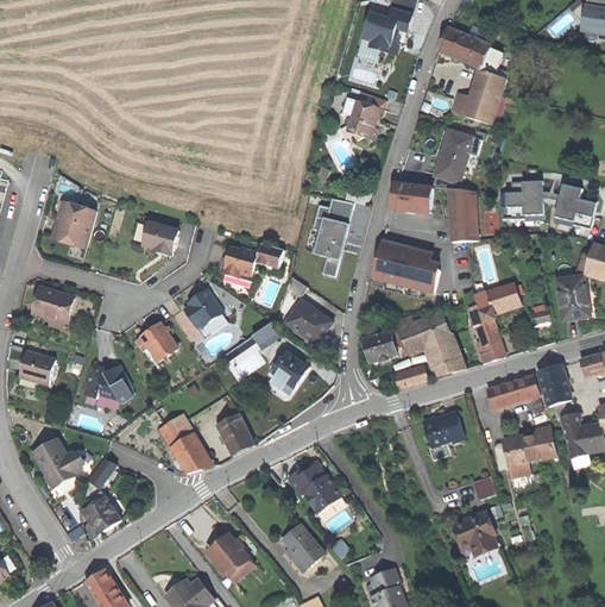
[(604,7),(604,8),(585,5),(583,5),(579,31),(604,33),(604,7)]
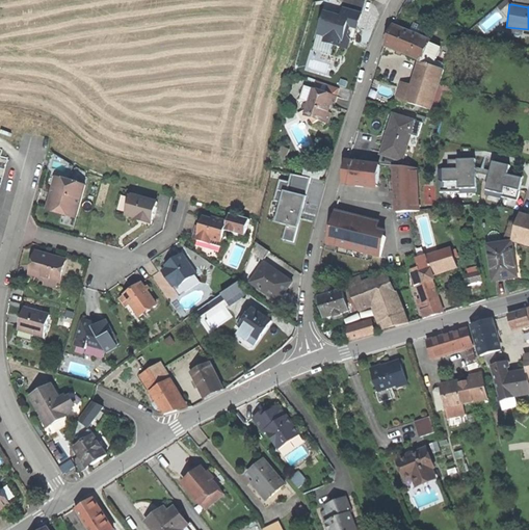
[(356,23),(360,11),(342,6),(339,15),(323,10),(317,33),(324,35),(322,41),(333,44),(346,48),(348,38),(344,30),(346,24),(355,27),(356,23)]
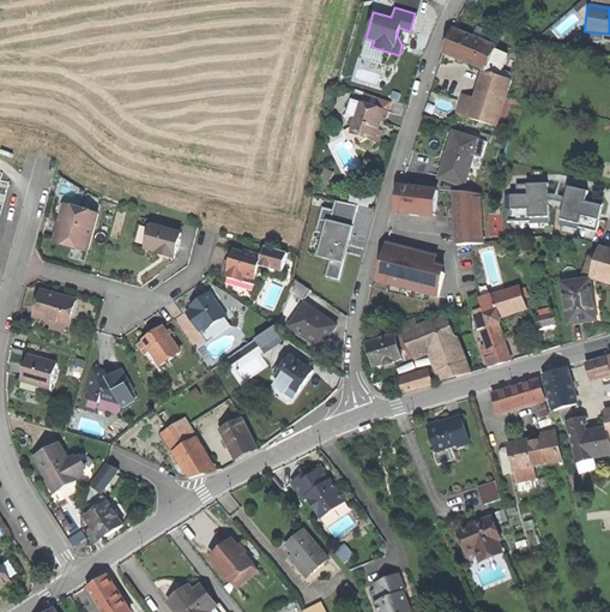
[(442,49),(485,67),(493,43),(452,27),(446,40),(442,49)]
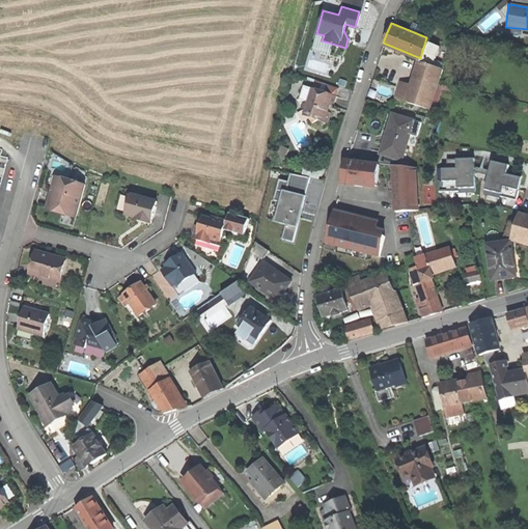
[(330,52),(332,44),(322,40),(324,35),(316,33),(312,47),(330,52)]
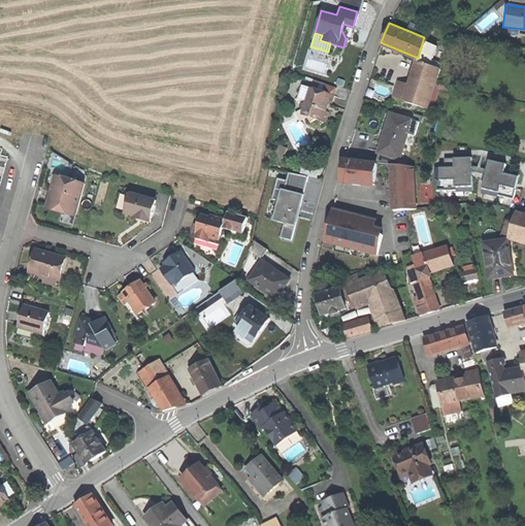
[(393,96),(426,106),(438,67),(417,60),(407,89),(396,86),(393,96)]
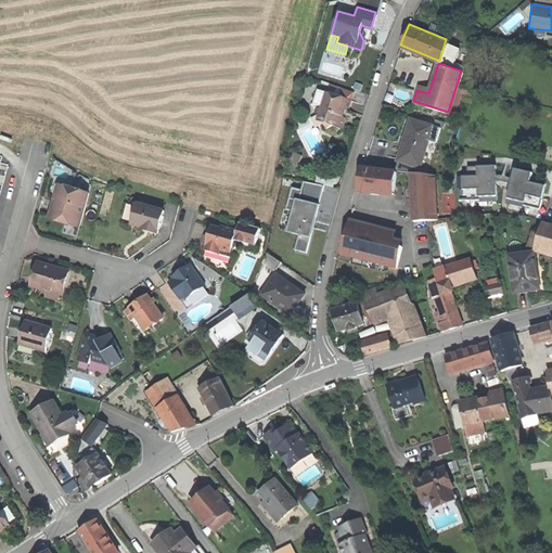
[(347,107),(352,89),(330,82),(326,90),(317,88),(312,102),(317,103),(318,106),(316,107),(325,127),(332,124),(342,126),(344,118),(345,115),(343,114),(341,112),(342,106),(347,107)]
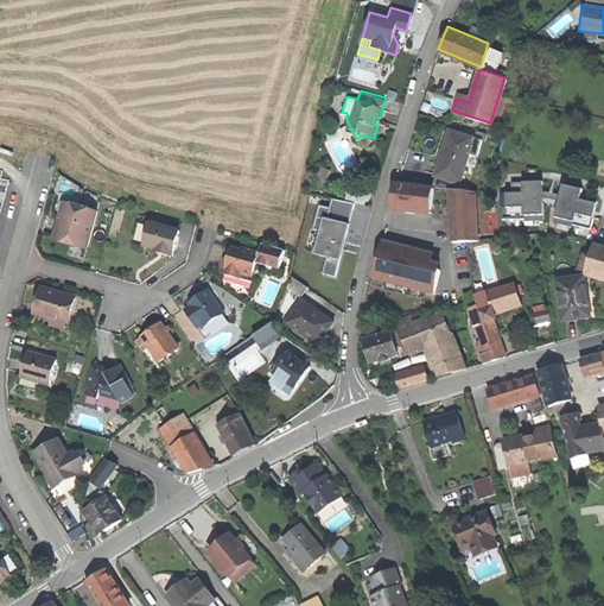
[(433,174),(458,181),(463,164),(472,166),(481,138),(472,137),(471,136),(447,128),(440,152),(433,174)]
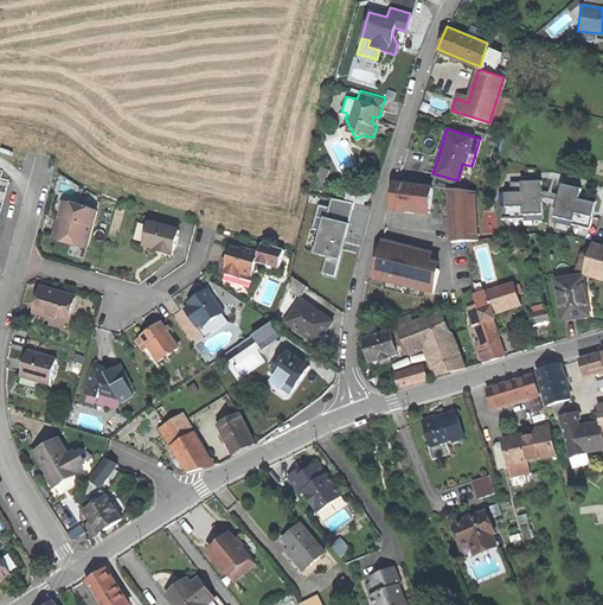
[(520,205),(521,217),(540,216),(539,192),(538,180),(520,180),(520,191),(508,191),(502,191),(502,205),(520,205)]
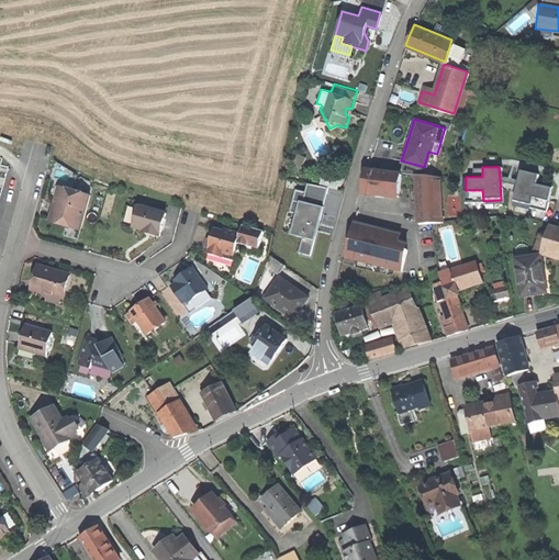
[(471,168),(471,177),(482,177),(482,167),(471,168)]
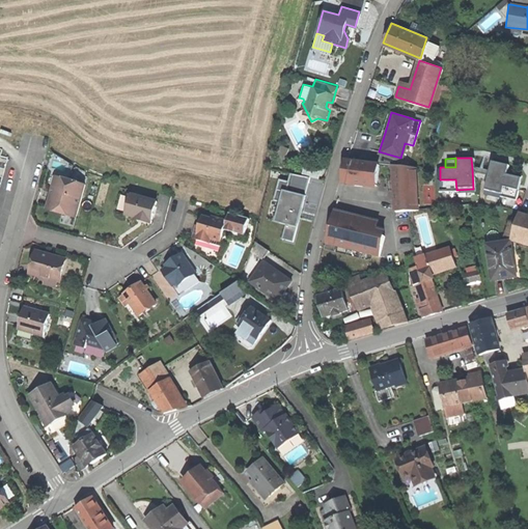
[(342,179),(374,184),(378,163),(345,159),(343,173),(342,179)]
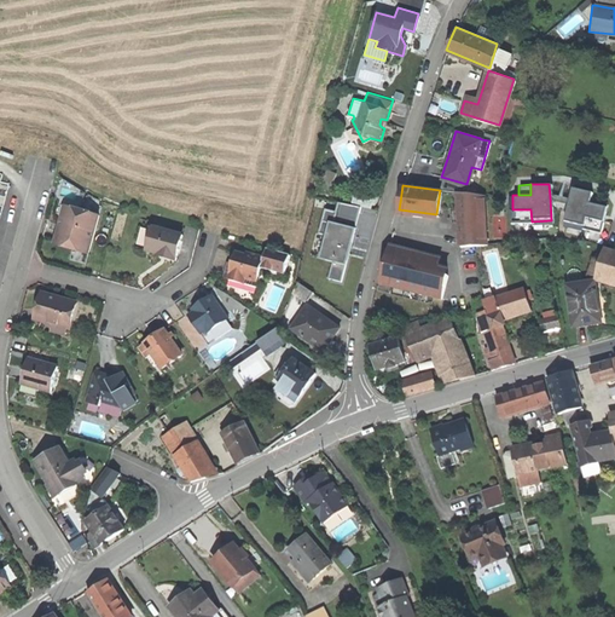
[(562,223),(581,228),(584,215),(601,219),(602,215),(605,203),(589,200),(590,191),(570,186),(562,223)]
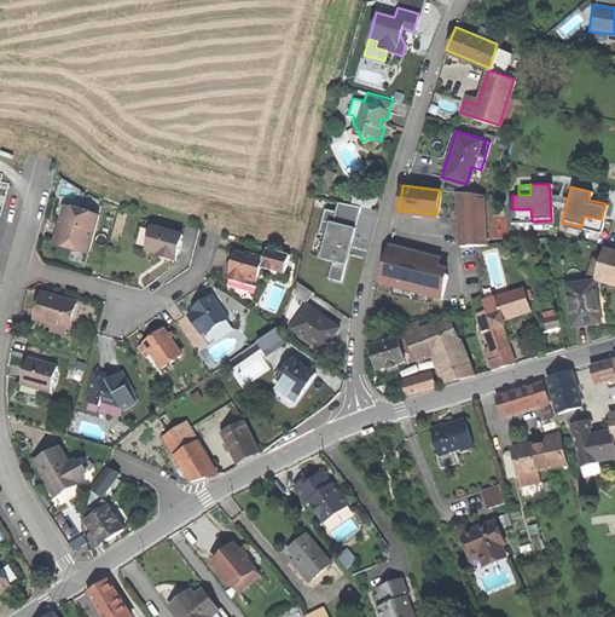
[(358,192),(354,205),(357,206),(369,208),(371,196),(358,192)]
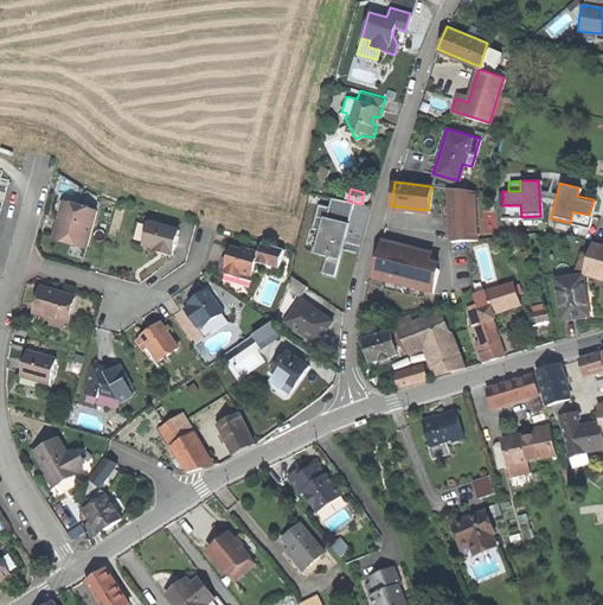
[(448,220),(449,240),(475,240),(472,191),(446,189),(448,220)]
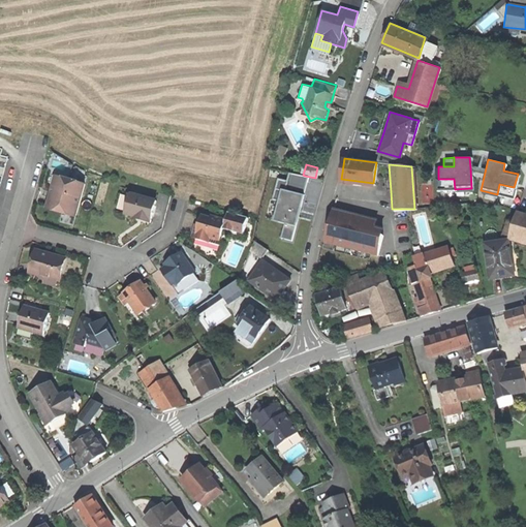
[(284,180),(282,189),(301,193),(305,176),(303,175),(286,171),(284,180)]
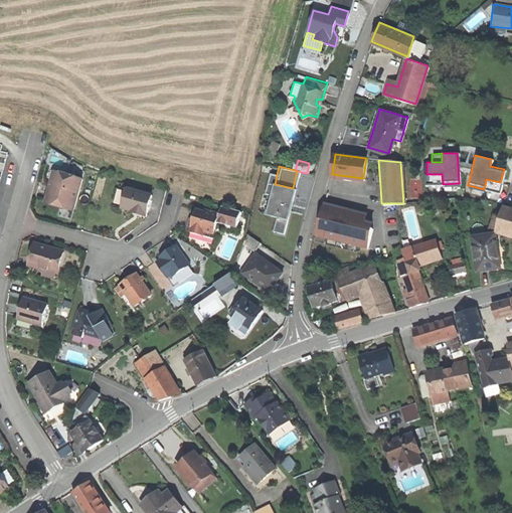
[(44,200),(71,208),(80,178),(52,170),(49,182),(44,199),(44,200)]
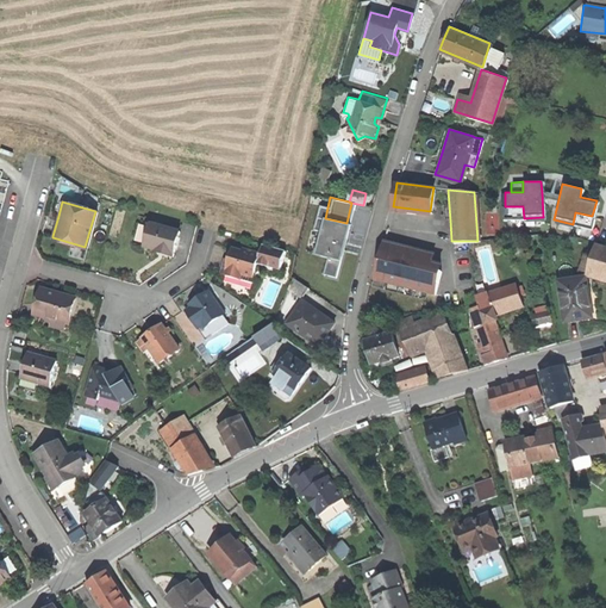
[(322,217),(325,218),(328,208),(317,204),(311,229),(318,230),(322,217)]
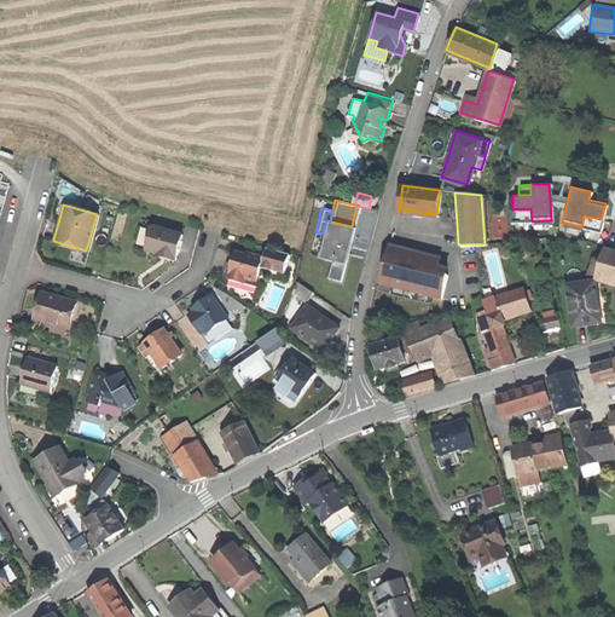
[(512,209),(508,209),(509,223),(532,221),(531,209),(512,209)]
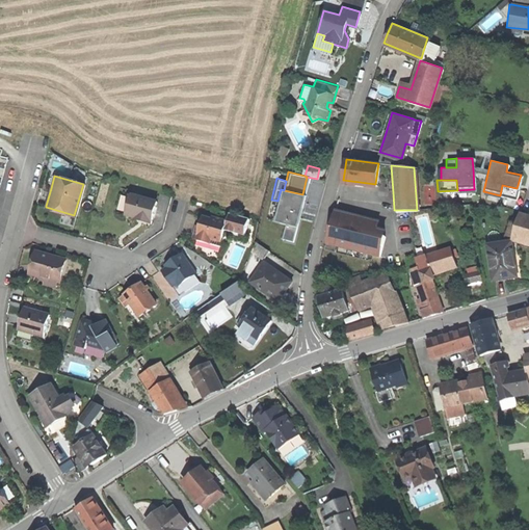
[(514,199),(517,188),(502,185),(500,195),(514,199)]
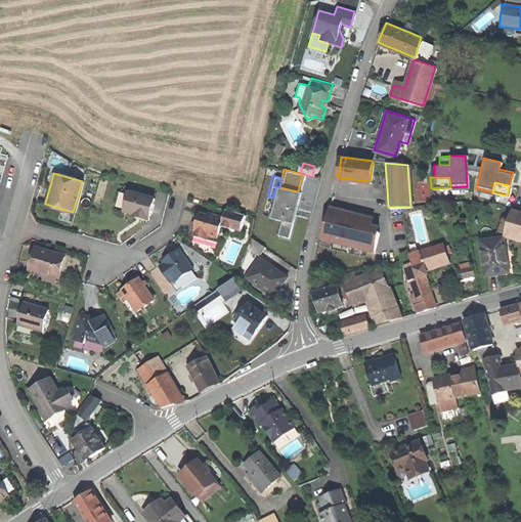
[(416,198),(427,198),(427,184),(416,184),(416,198)]
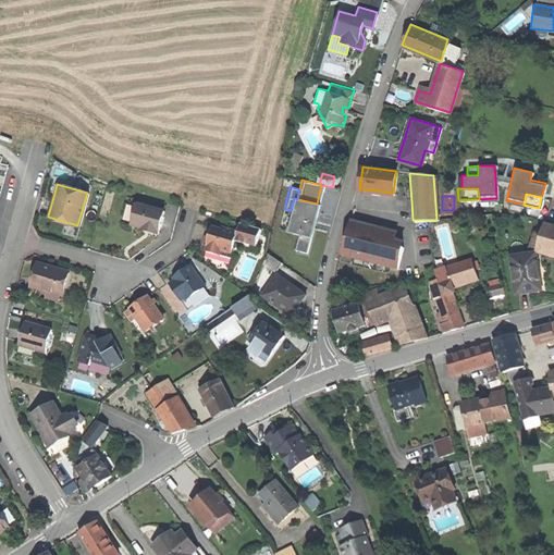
[(298,231),(297,234),(309,237),(317,204),(297,199),(294,198),(291,210),(286,229),(298,231)]
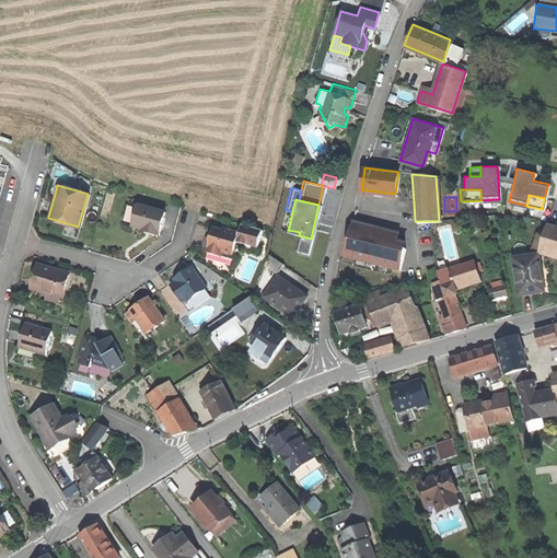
[(157,231),(158,231),(163,211),(131,202),(126,223),(135,227),(141,228),(143,229),(143,228),(157,231)]
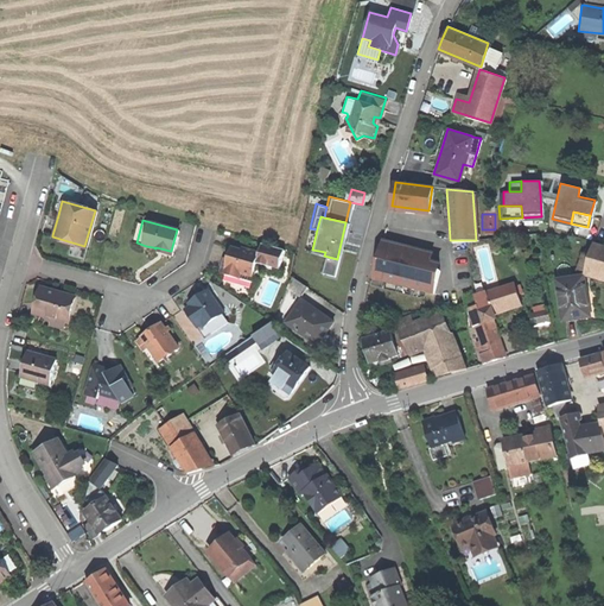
[(438,269),(428,266),(431,252),(417,248),(381,239),(372,277),(433,291),(438,269)]
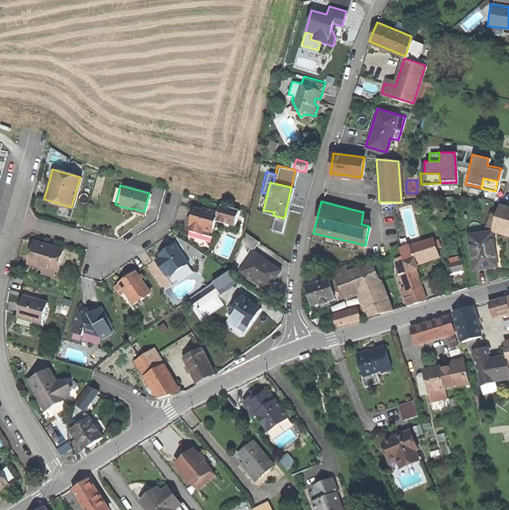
[(216,212),(214,220),(233,225),(238,209),(219,204),(216,212)]
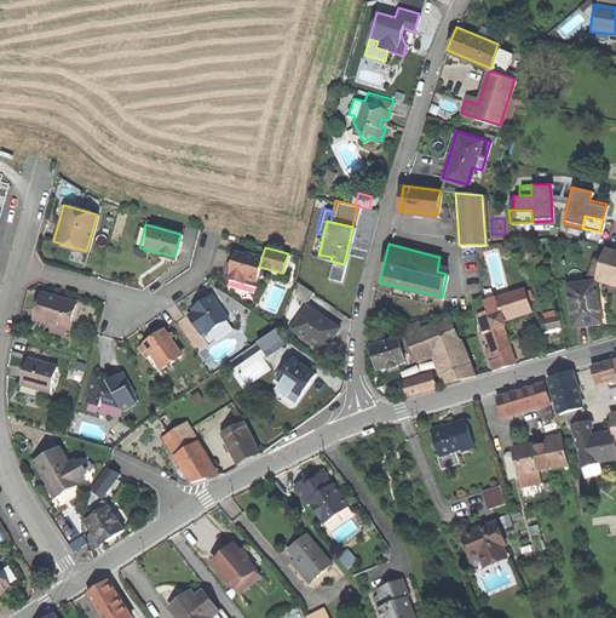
[(615,251),(603,249),(599,261),(594,276),(615,282),(615,251)]
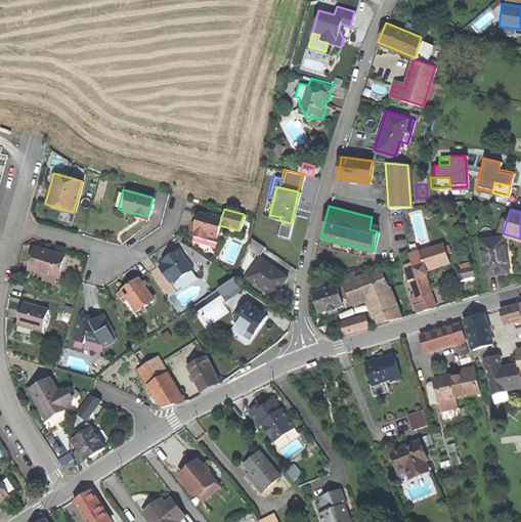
[(216,237),(219,225),(221,217),(213,214),(212,217),(207,216),(208,215),(206,215),(198,212),(194,222),(191,221),(189,226),(187,233),(204,238),(206,234),(216,237)]
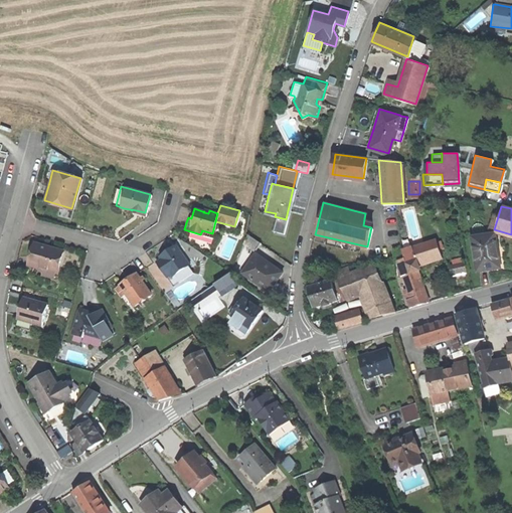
[(488,227),(494,229),(498,216),(492,214),(488,227)]
